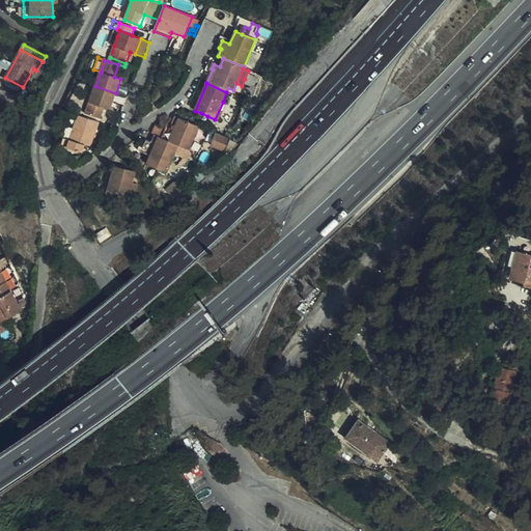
[(95,86),(90,85),(82,108),(87,109),(95,86)]
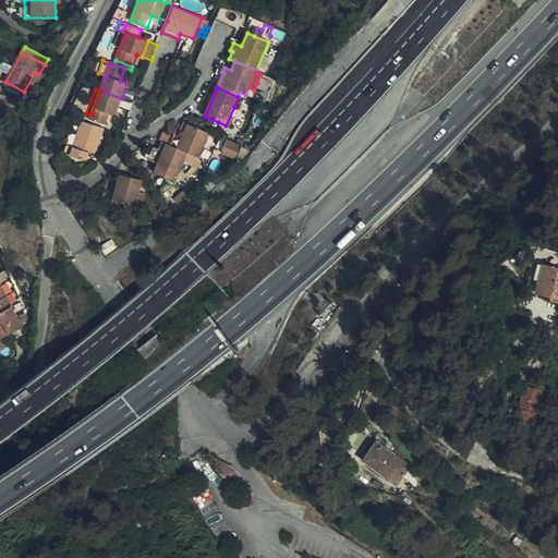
[(116,114),(122,98),(100,91),(92,114),(91,120),(106,124),(110,112),(116,114)]
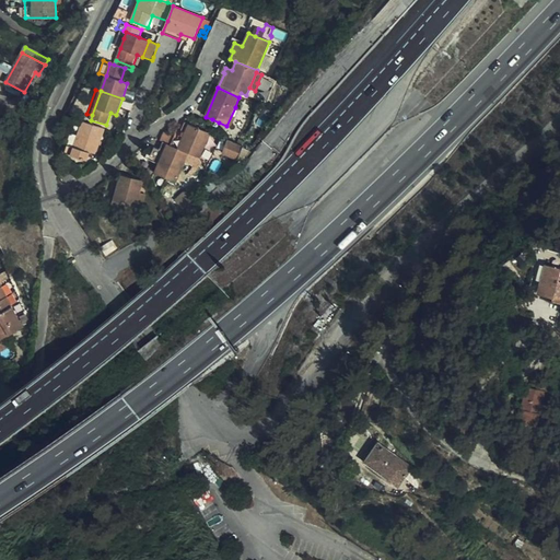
[(235,107),(226,126),(231,127),(238,108),(235,107)]
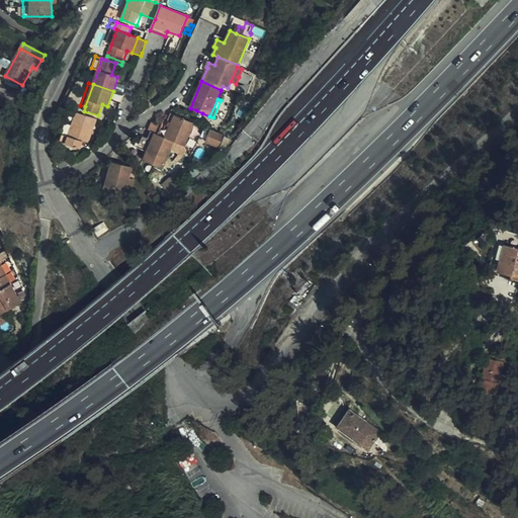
[(196,110),(193,116),(196,117),(200,119),(202,113),(196,110)]
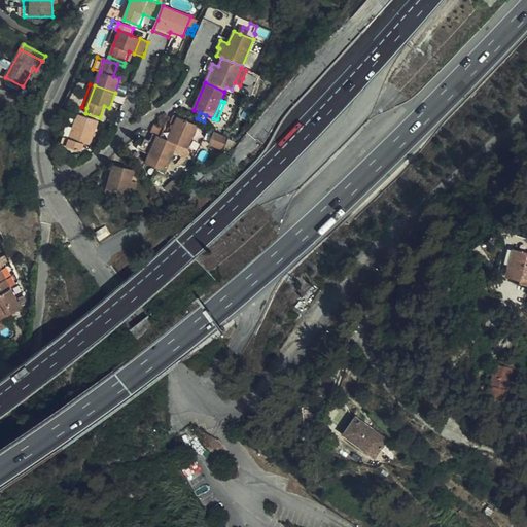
[(90,145),(99,121),(78,114),(69,138),(64,137),(61,144),(81,151),(84,143),(90,145)]
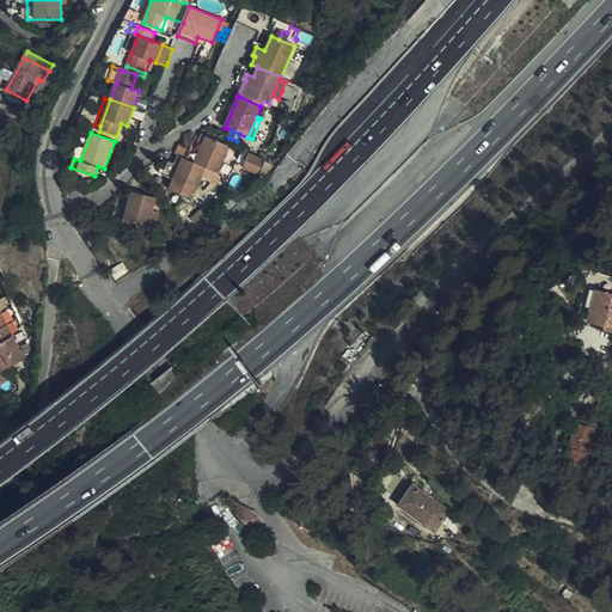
[(187,159),(207,169),(218,173),(230,146),(203,134),(195,153),(190,152),(187,159)]
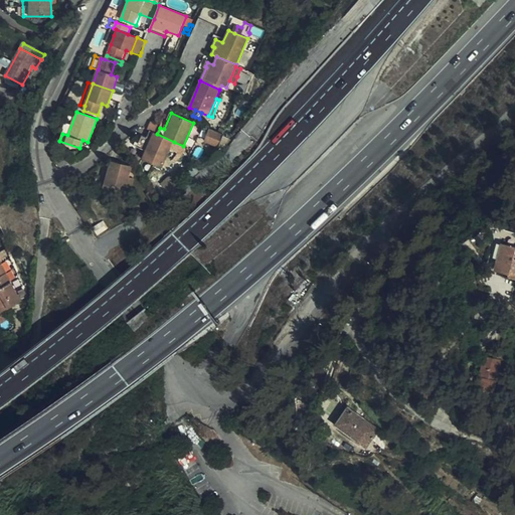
[(217,145),(219,146),(220,147),(221,145),(225,136),(220,134),(210,130),(206,141),(217,145)]
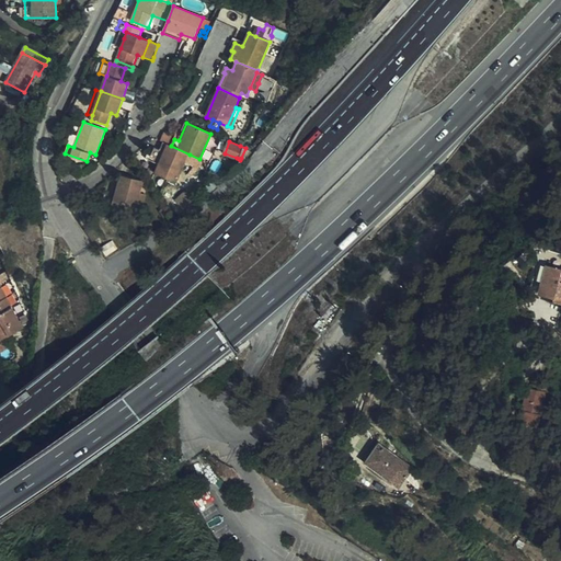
[(171,146),(163,142),(160,151),(155,149),(150,160),(158,164),(155,173),(178,183),(190,155),(171,146)]
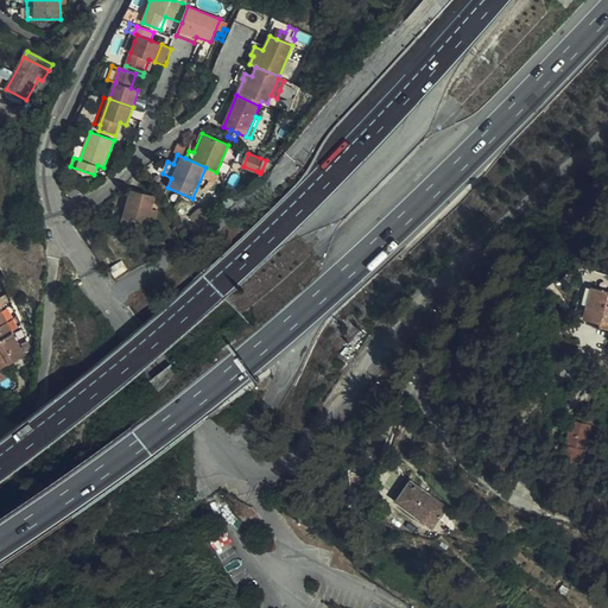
[(211,187),(220,176),(216,172),(208,183),(211,187)]
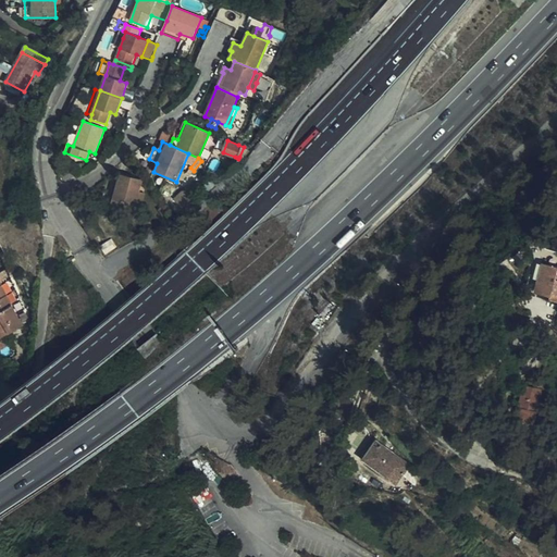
[(123,202),(136,206),(139,192),(143,181),(121,174),(111,208),(121,210),(123,202)]
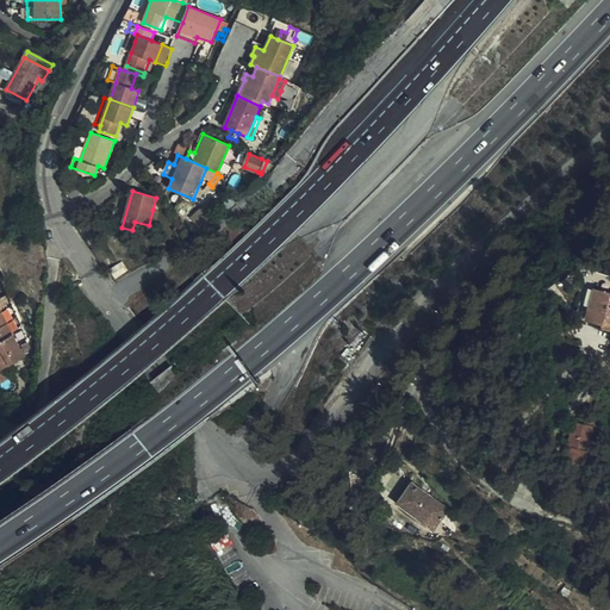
[(224,203),(226,206),(235,199),(232,197),(224,203)]
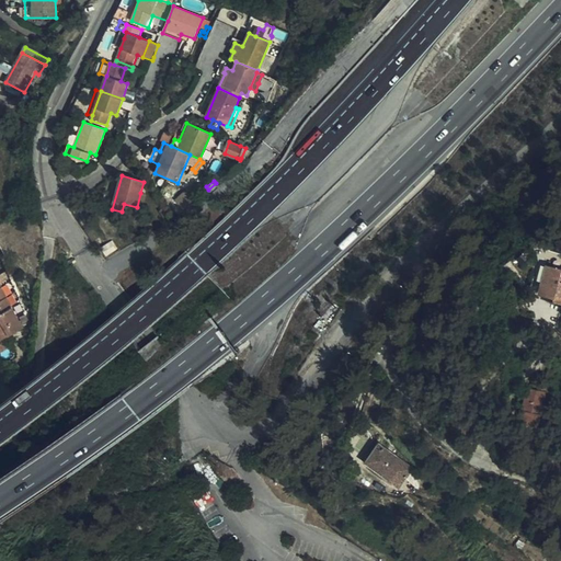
[(216,183),(208,190),(210,193),(218,187),(218,186),(216,183)]
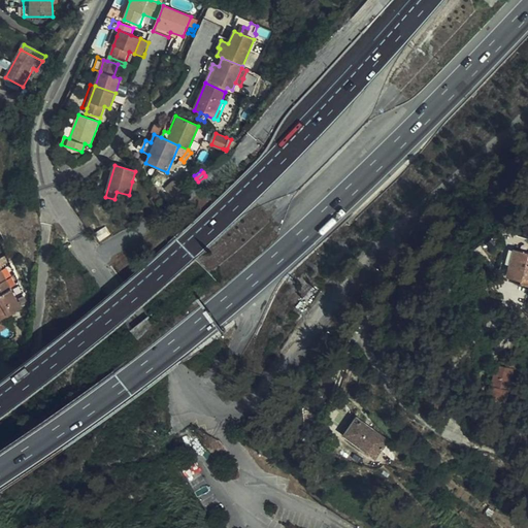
[(132,182),(129,195),(134,196),(137,184),(132,182)]
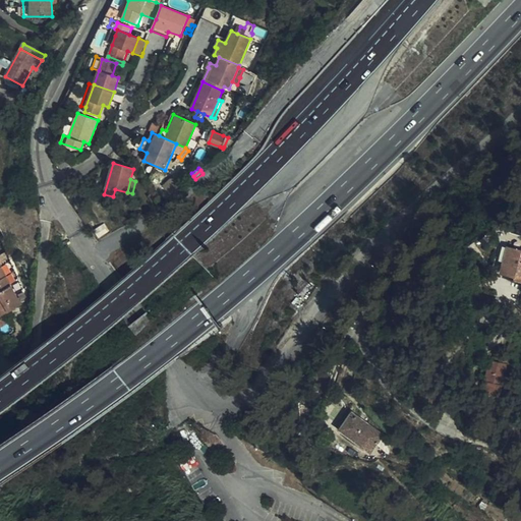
[(520,248),(509,245),(502,273),(516,277),(515,279),(520,281),(520,248)]
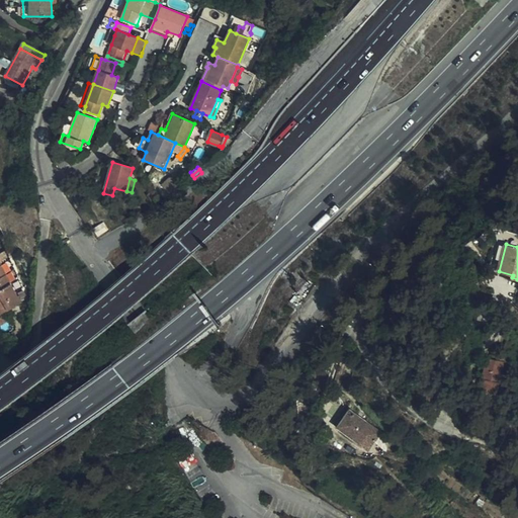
[(21,301),(0,261),(0,324),(7,321),(3,312),(21,301)]
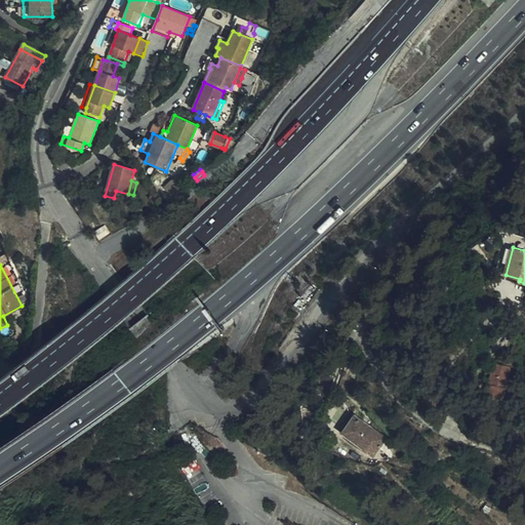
[(517,365),(518,360),(500,357),(499,364),(493,363),(485,403),(502,407),(512,364),(517,365)]
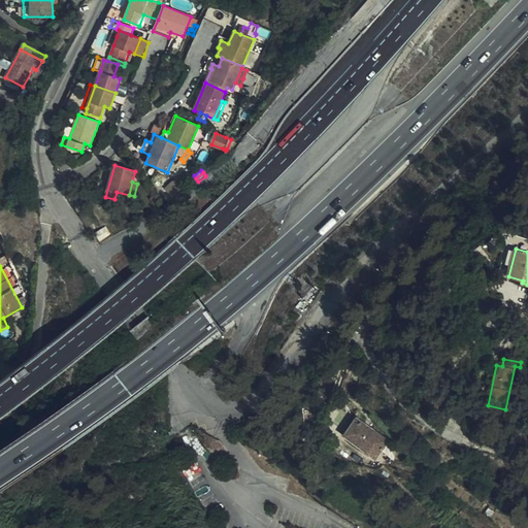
[(344,434),(375,457),(388,440),(357,418),(344,434)]
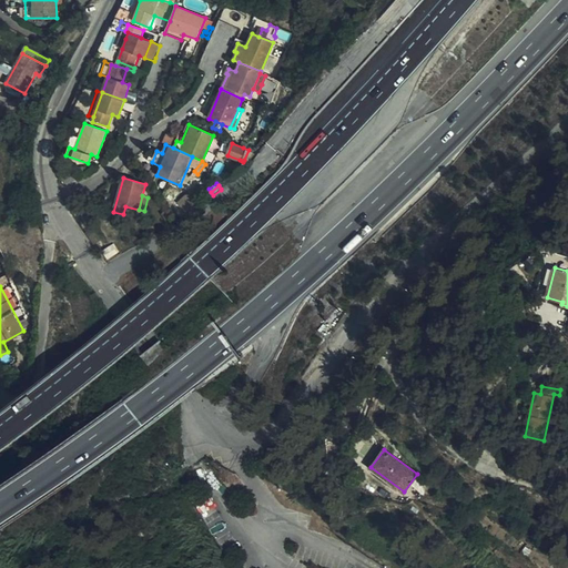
[(553,555),(557,547),(547,543),(543,549),(553,555)]
